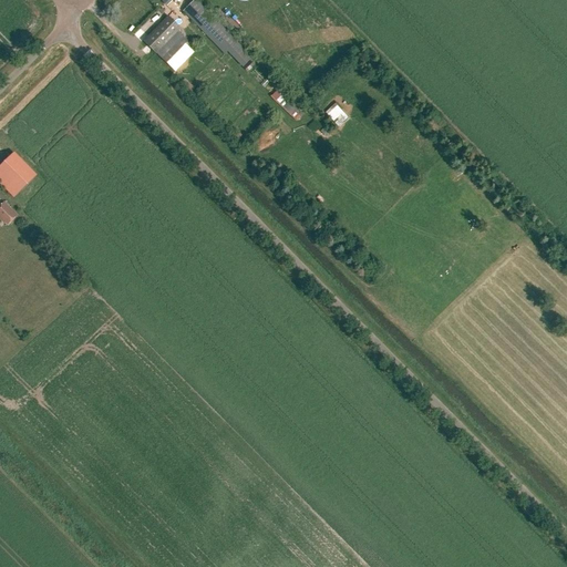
[(224,55),(236,42),(196,2),(184,14),(224,55)]
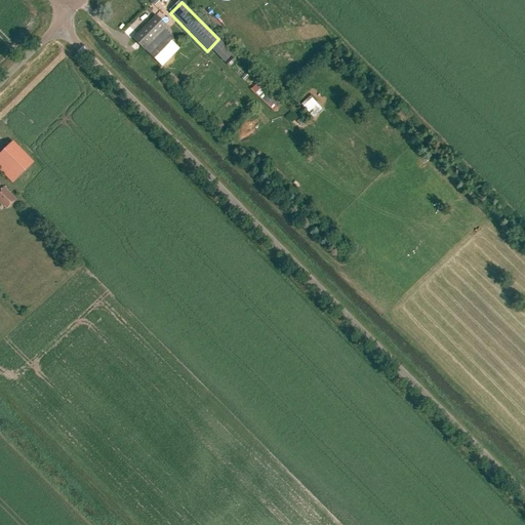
[(156,16),(132,39),(144,50),(167,27),(156,16)]
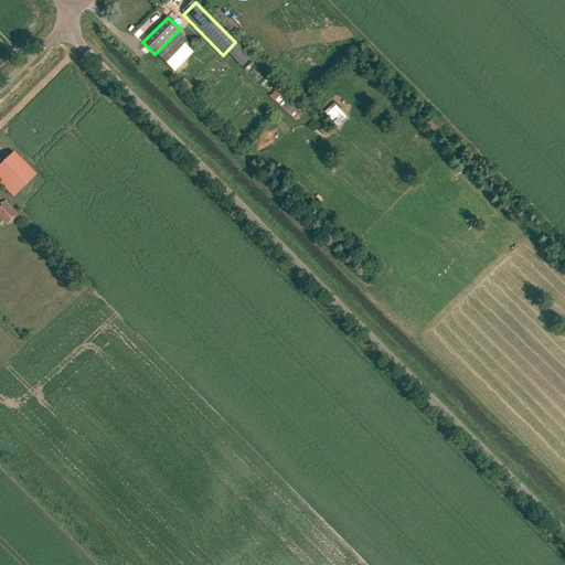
[(178,33),(156,54),(166,64),(167,64),(174,73),(192,55),(183,46),(187,42),(178,33)]
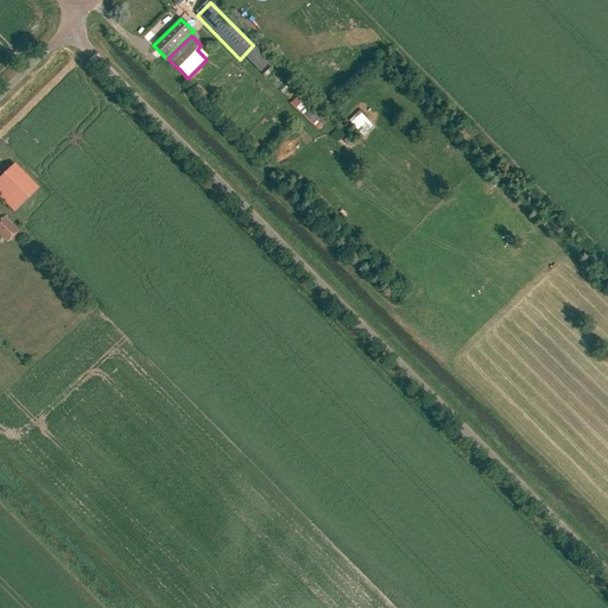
[(363,134),(374,125),(362,112),(352,121),(363,134)]
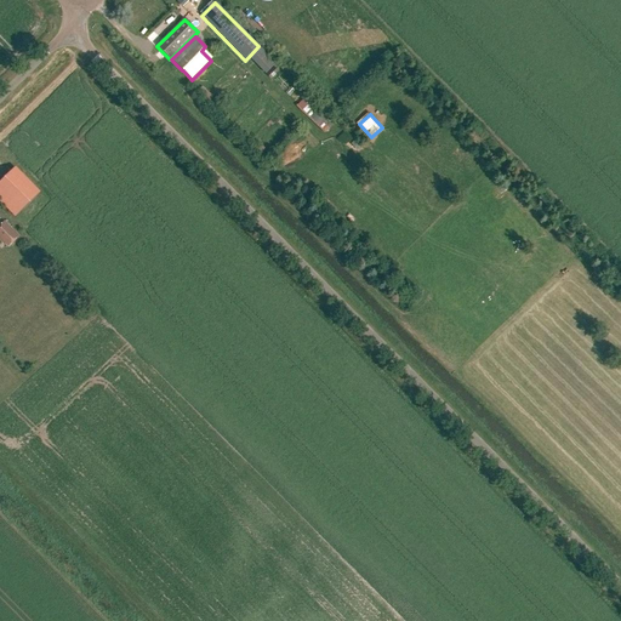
[(36,199),(11,172),(0,182),(0,203),(16,218),(36,199)]
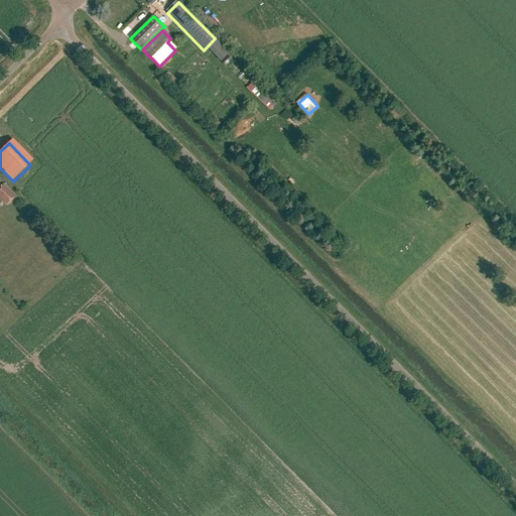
[(4,184),(0,187),(0,199),(3,202),(4,201),(7,205),(16,197),(4,184)]
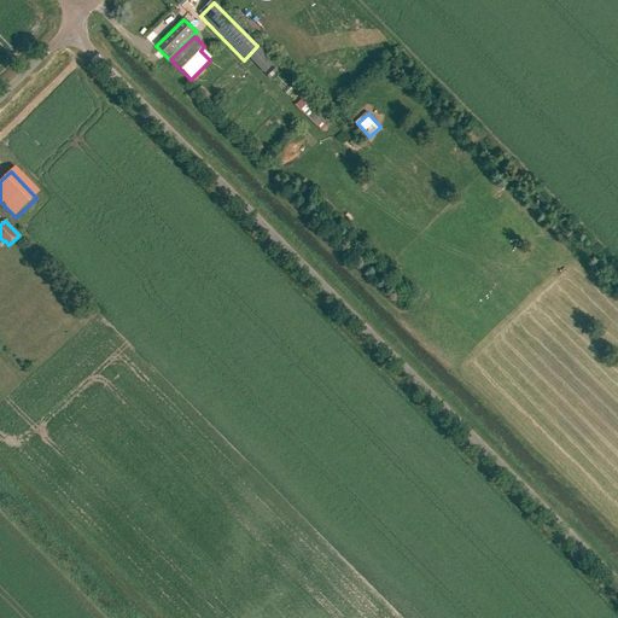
All buildings are outlined.
